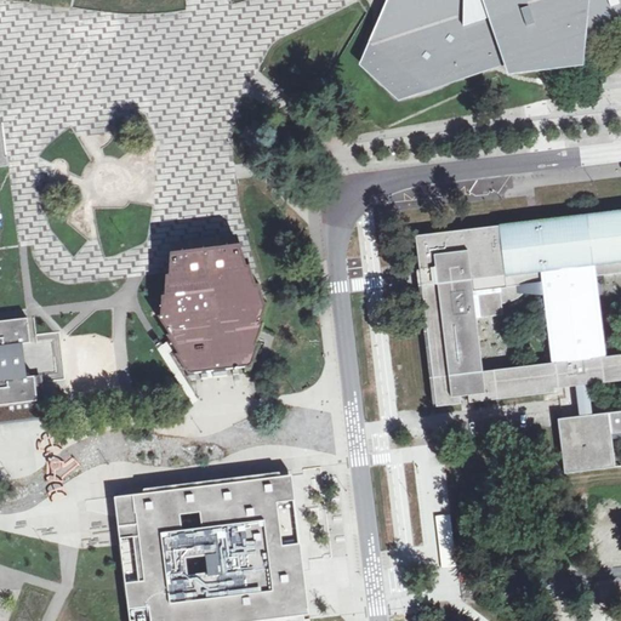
[(620,15),(403,91),(372,53),(394,0),(386,0),(359,64),(397,98),(399,101),(494,68),(507,64),(511,74),(585,66),(587,38),(620,26),(620,15)]
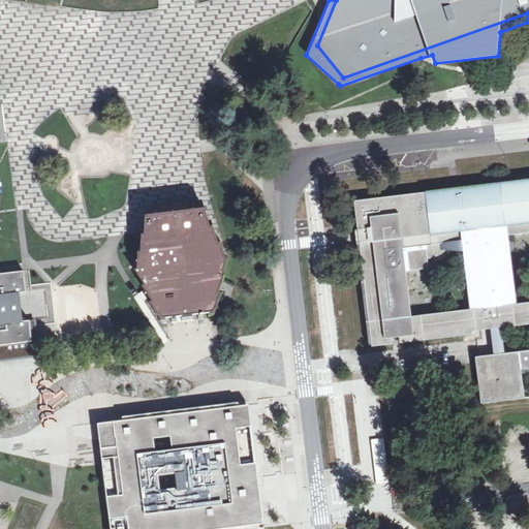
[(528,0),(336,0),(317,45),(343,78),(528,12),(528,0)]
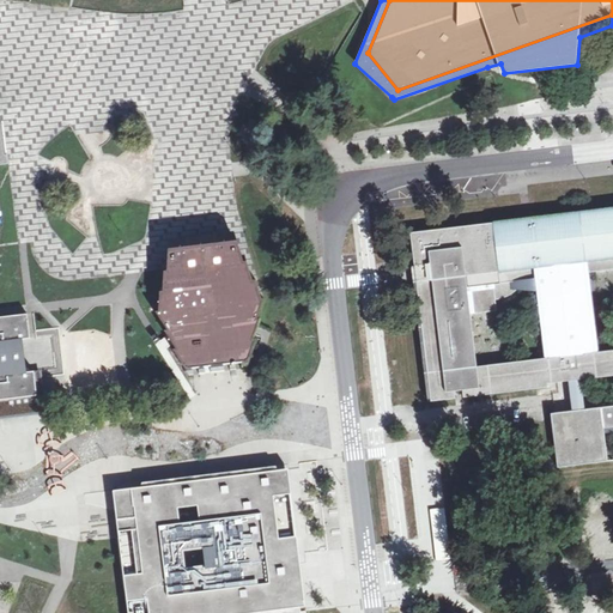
[(612,429),(612,206),(411,230),(413,247),(414,265),(414,266),(411,267),(412,272),(412,277),(416,277),(430,399),(455,395),(455,388),(462,387),(463,395),(547,384),(547,381),(553,381),(564,380),(564,383),(570,382),(572,408),(551,411),(551,417),(557,465),(583,462),(590,461),(606,459),(604,431),(612,429)]
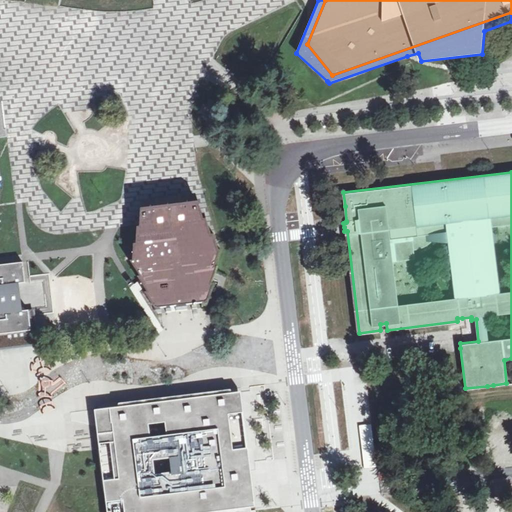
[(180,306),(211,302),(218,282),(215,282),(219,270),(221,266),(218,266),(224,248),(221,249),(218,232),(215,233),(209,218),(207,218),(202,201),(170,204),(143,207),(142,225),(139,225),(139,242),(135,242),(135,258),(132,259),(142,275),(139,275),(141,278),(150,290),(146,291),(159,308),(180,306)]
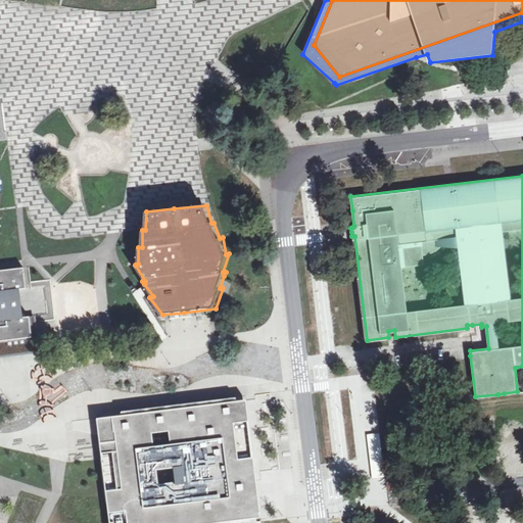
[(30,338),(32,338),(29,316),(19,317),(16,290),(26,289),(24,269),(0,271),(0,351),(31,348),(30,338)]
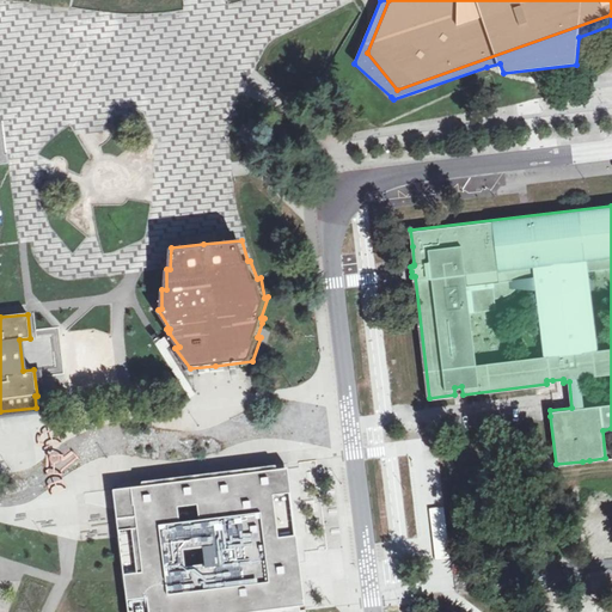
[(286,477),(116,499),(122,537),(130,611),(303,611),(303,610),(303,606),(286,477)]
